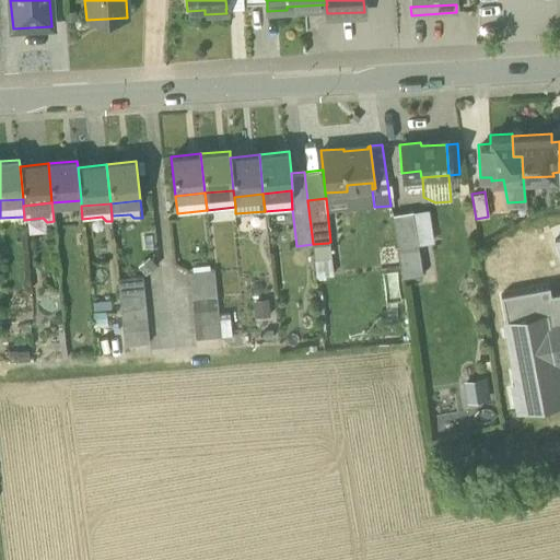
[(417,210),(422,244),(433,242),(429,208),(417,210)]
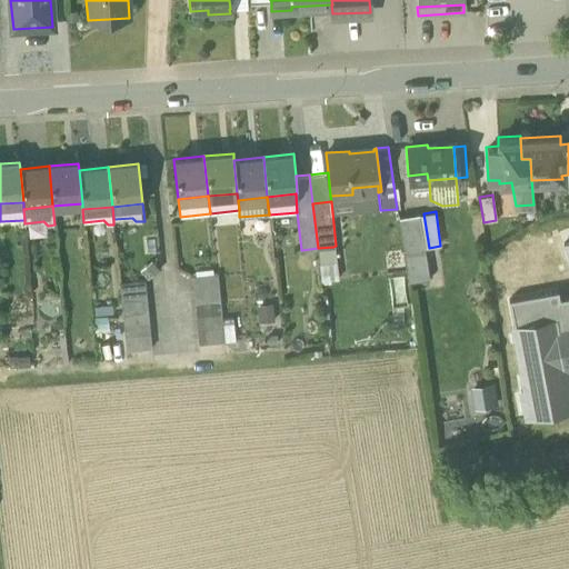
[(399,217),(403,251),(425,249),(429,248),(423,213),(399,217)]
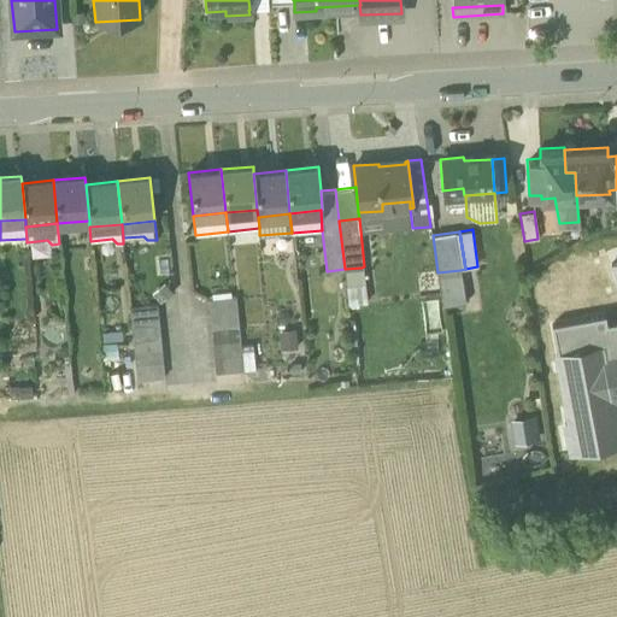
[(616,260),(611,264),(616,281),(616,347),(604,351),(612,398),(613,398),(616,397),(616,260)]
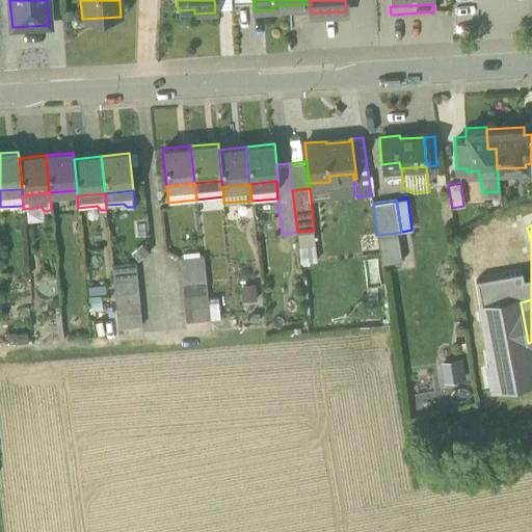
[(298,245),(314,244),(312,231),(297,232),(298,245)]
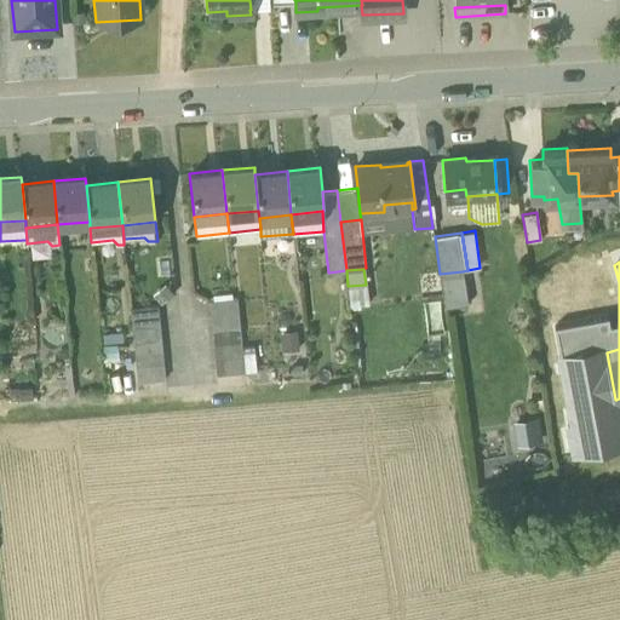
[(463,271),(440,274),(445,306),(468,303),(463,271)]
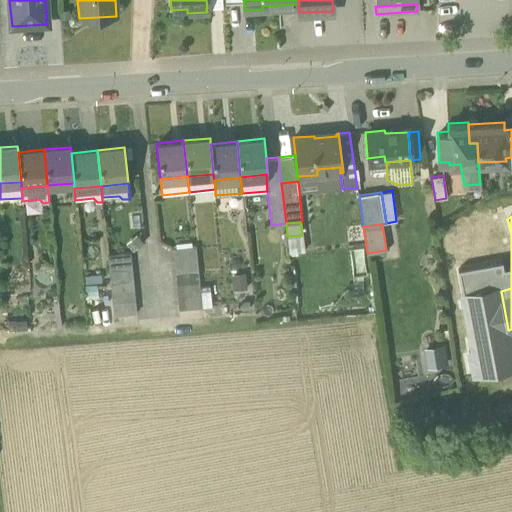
[(133,251),(143,242),(136,234),(125,243),(133,251)]
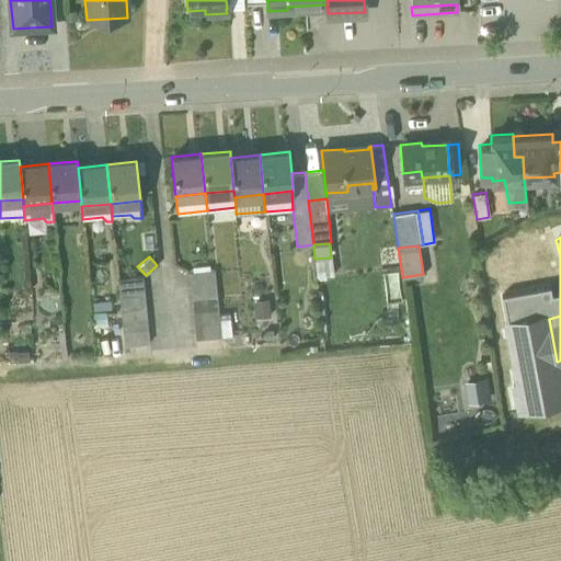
[(331,258),(315,259),(317,276),(332,274),(331,258)]
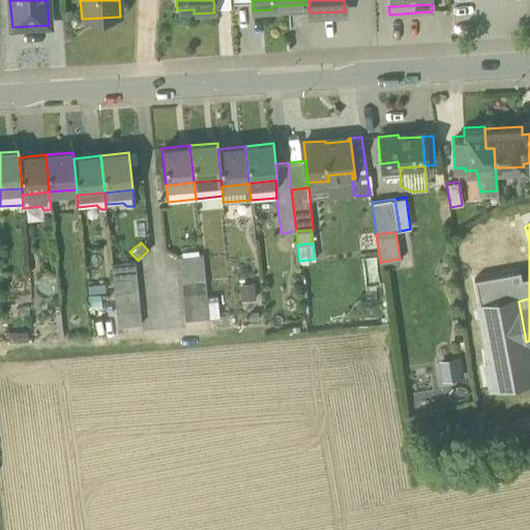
[(179,258),(180,271),(204,268),(203,256),(179,258)]
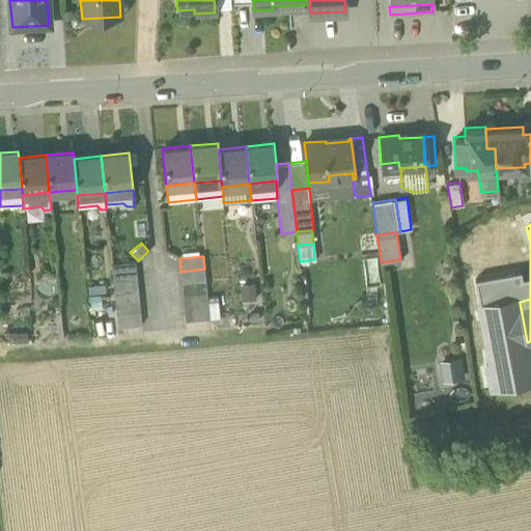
[(112,266),(113,278),(137,276),(136,263),(112,266)]
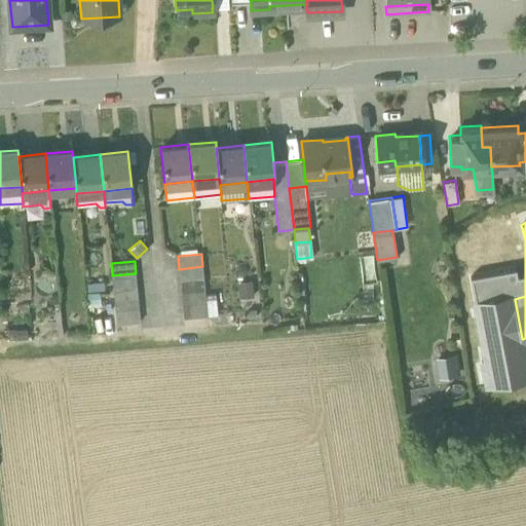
[(179,269),(181,282),(204,278),(202,266),(179,269)]
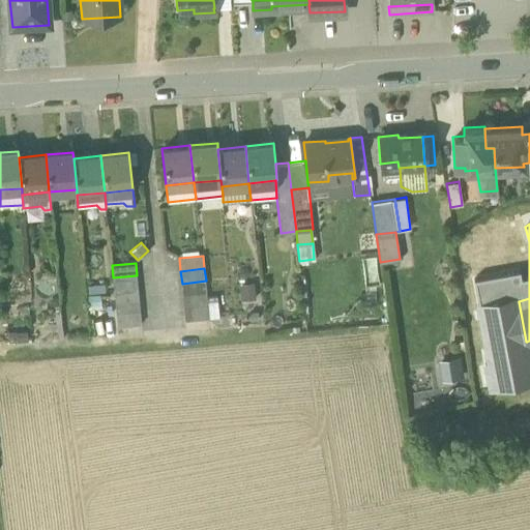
[(473,278),(477,303),(518,296),(519,301),(529,298),(529,275),(521,277),(519,270),(473,278)]
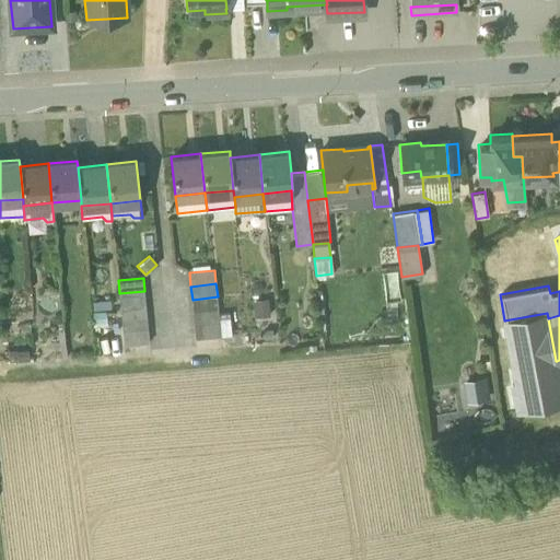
[(146,304),(144,291),(119,293),(120,306),(146,304)]
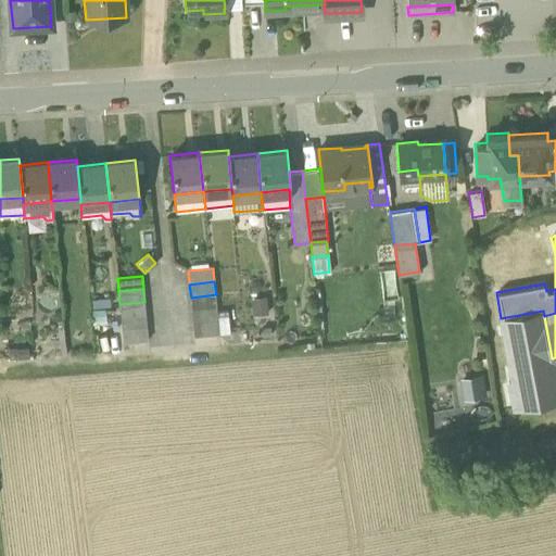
[(191,298),(192,311),(217,307),(216,294),(191,298)]
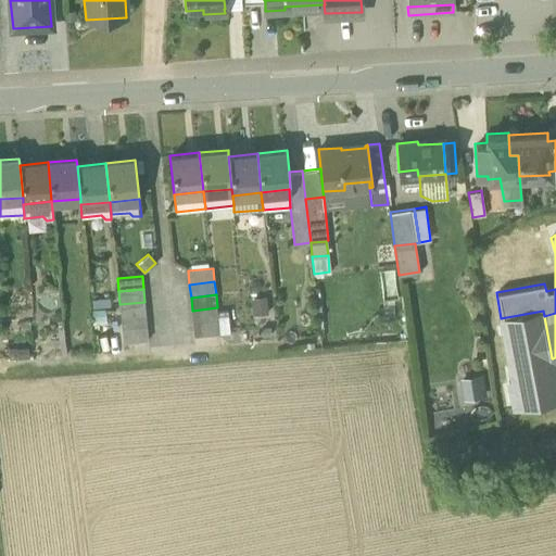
[(251,298),(252,314),(268,313),(266,297),(251,298)]
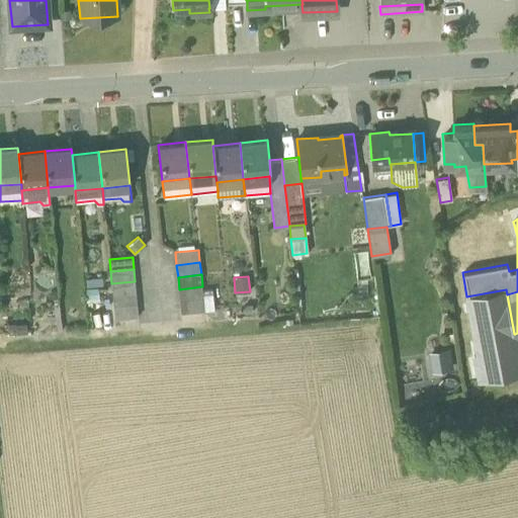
[(136,293),(135,281),(111,283),(112,295),(136,293)]
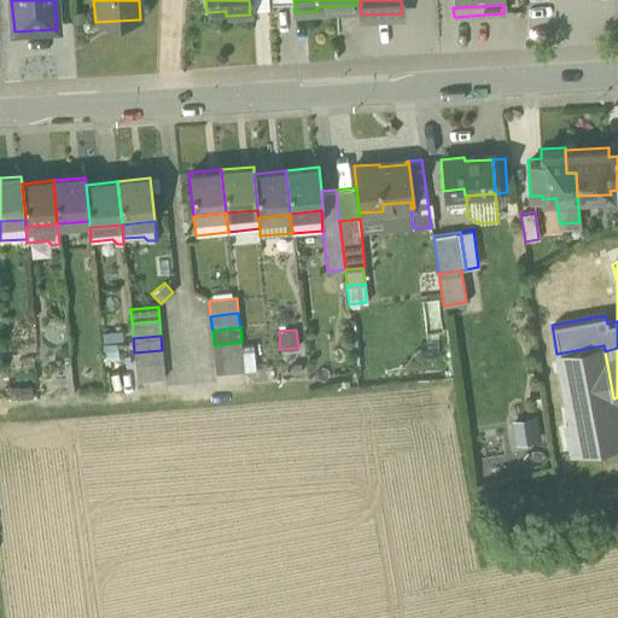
[(214,345),(215,360),(243,357),(242,345),(242,342),(214,345)]
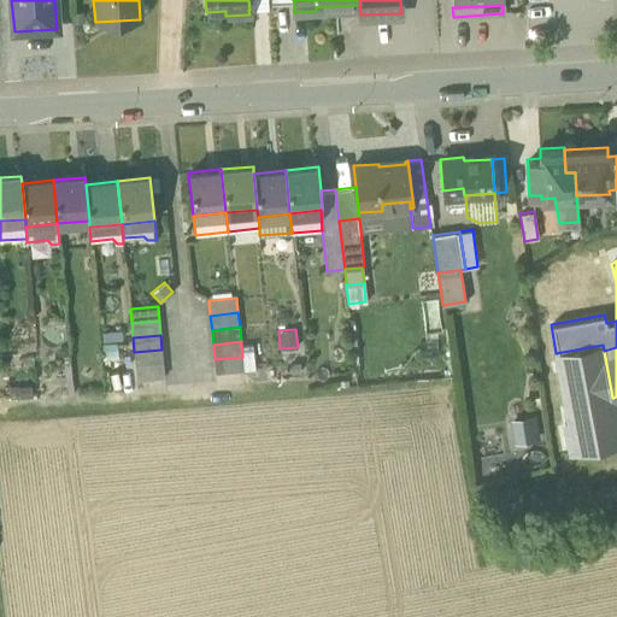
[(256,344),(241,345),(242,357),(244,372),(258,370),(256,344)]
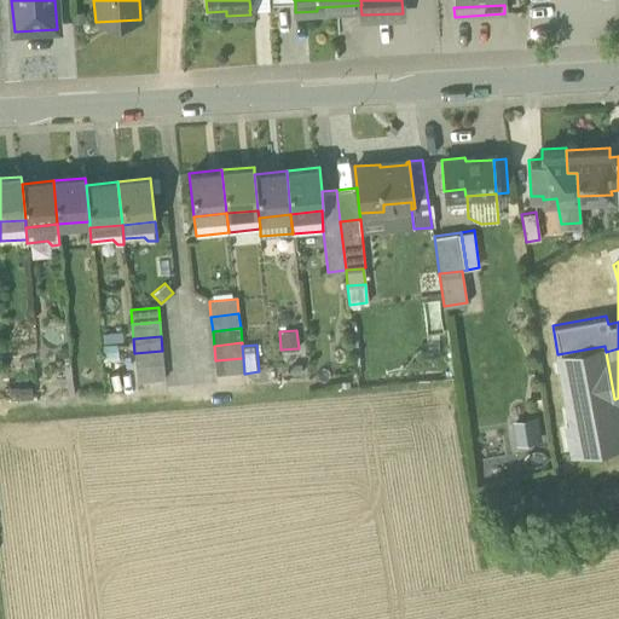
[(566,423),(572,456),(618,446),(618,412),(618,414),(615,399),(614,399),(606,352),(605,346),(557,354),(571,422),(566,423)]
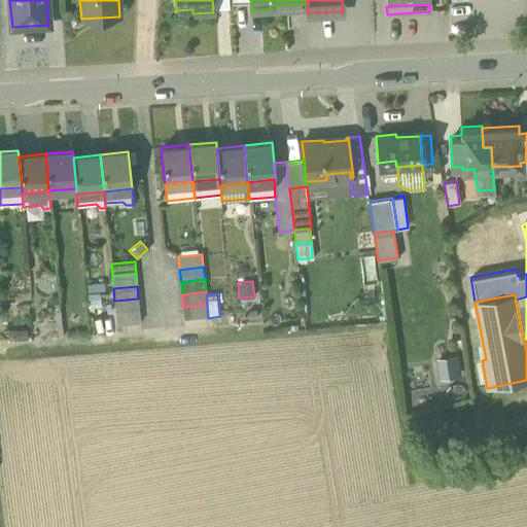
[(139,311),(138,299),(114,301),(116,314),(139,311)]
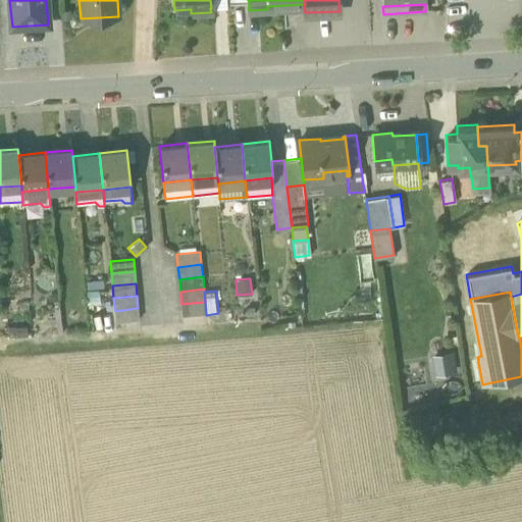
[(206,315),(205,302),(181,304),(183,317),(206,315)]
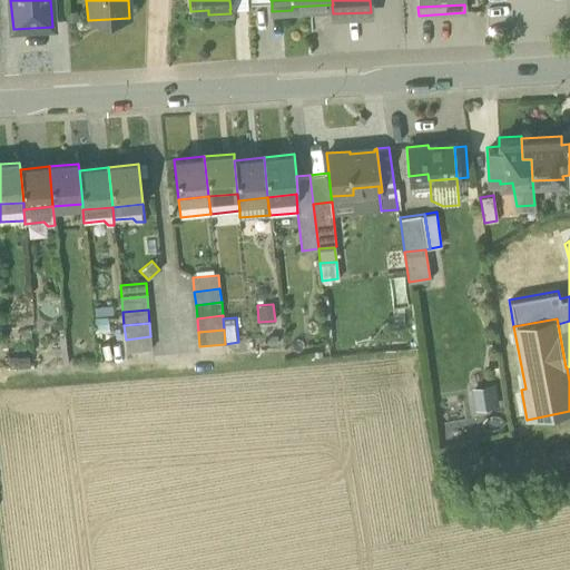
[(153,351),(150,336),(126,340),(127,353),(153,351)]
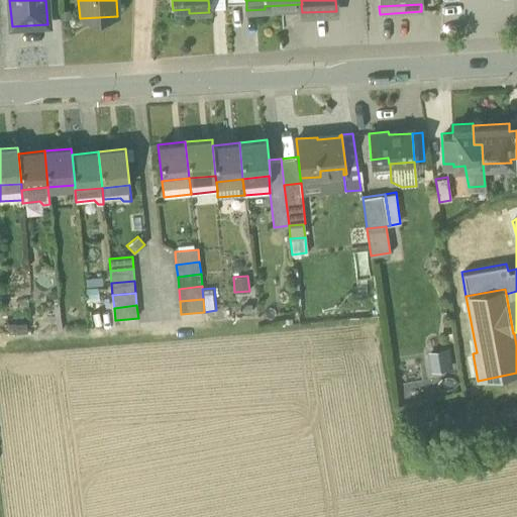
[(449,348),(427,351),(430,372),(451,369),(449,348)]
